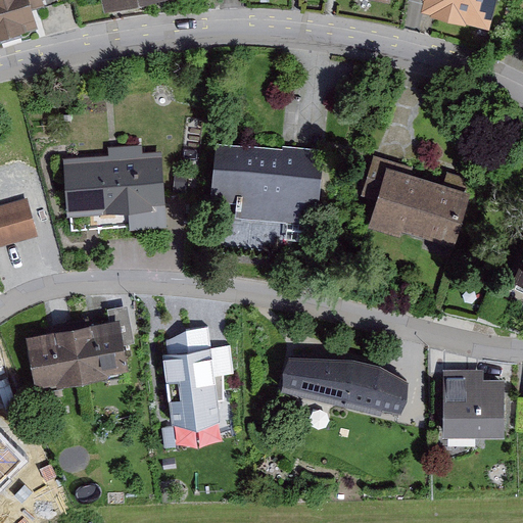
[(0,0),(0,37),(41,26),(36,9),(59,3),(57,0),(0,0)]
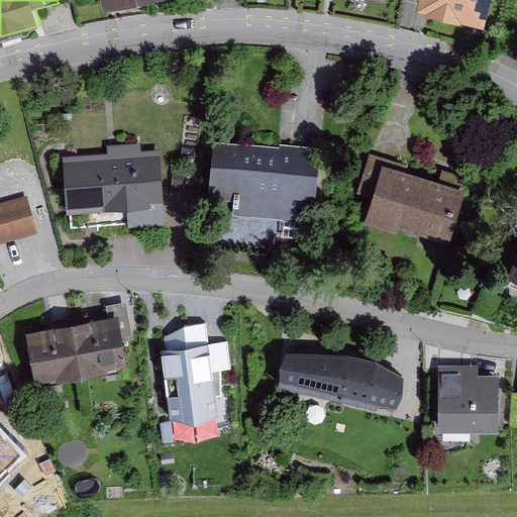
[(100,0),(102,9),(144,0),(100,0)]
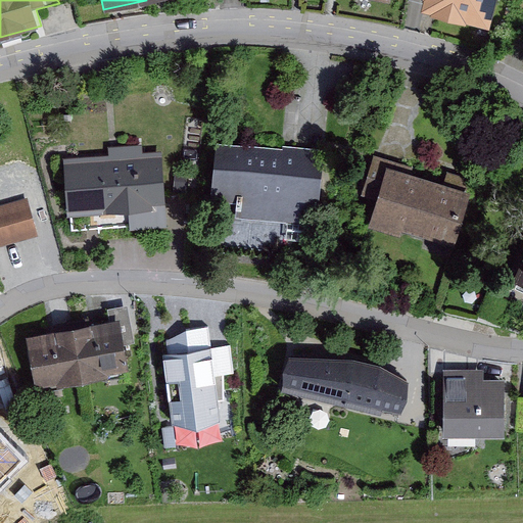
[(421,0),(420,7),(490,25),(495,0),(421,0)]
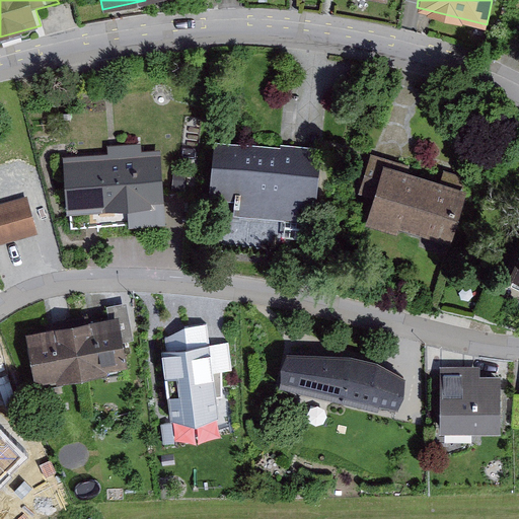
[(280,146),(215,140),(208,214),(216,214),(212,249),(281,255),(282,239),(313,242),(322,148),(281,144),(280,146)]
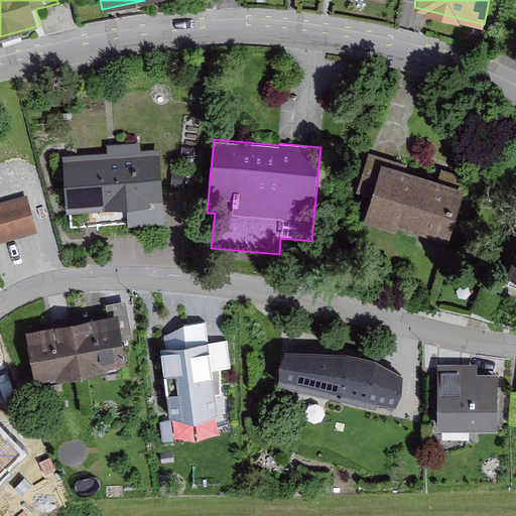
[(70,212),(71,227),(128,223),(128,226),(164,224),(159,148),(140,149),(140,141),(107,144),(107,151),(62,155),(67,212),(70,212)]
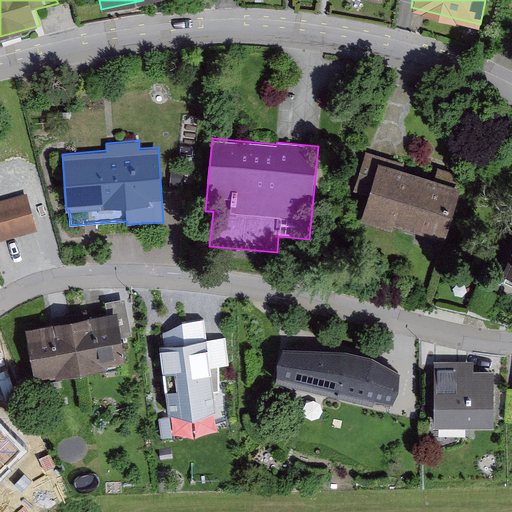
[(368,194),(360,221),(391,230),(393,224),(445,240),(461,187),(455,185),(458,174),(438,167),(434,178),(404,169),(405,164),(366,152),(354,190),(368,194)]
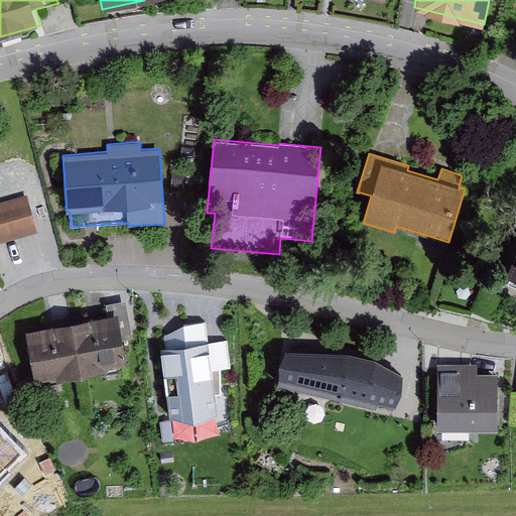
[(27,196),(0,204),(0,244),(38,233),(27,196)]
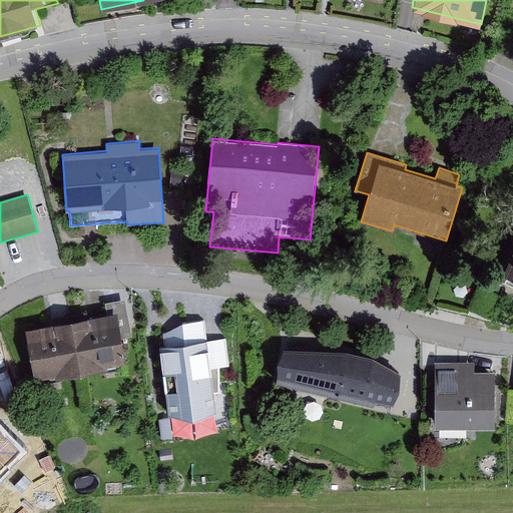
[(512,250),(503,273),(512,277),(512,250)]
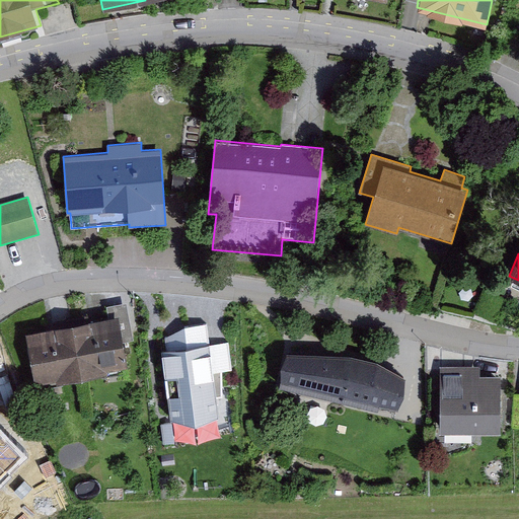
[(109,317),(26,334),(36,383),(57,379),(58,383),(107,373),(107,370),(128,365),(124,343),(134,341),(127,302),(107,306),(109,317)]
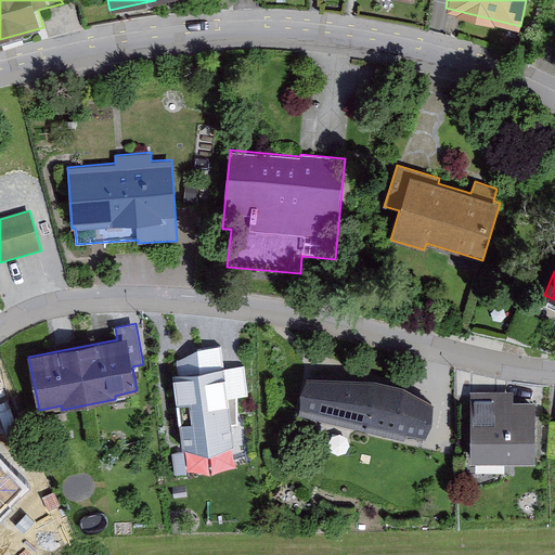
[(186,347),(160,362),(179,490),(247,482),(232,374),(210,377),(206,345),(186,347)]
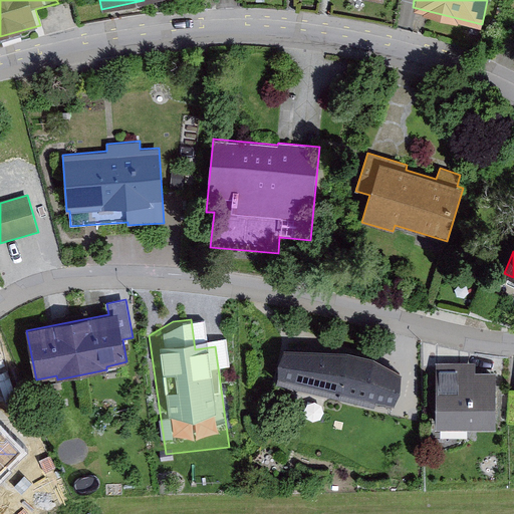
[(278,376),(276,381),(374,405),(375,400),(394,405),(401,391),(402,373),(374,357),(348,350),(284,348),(279,362),(278,376)]
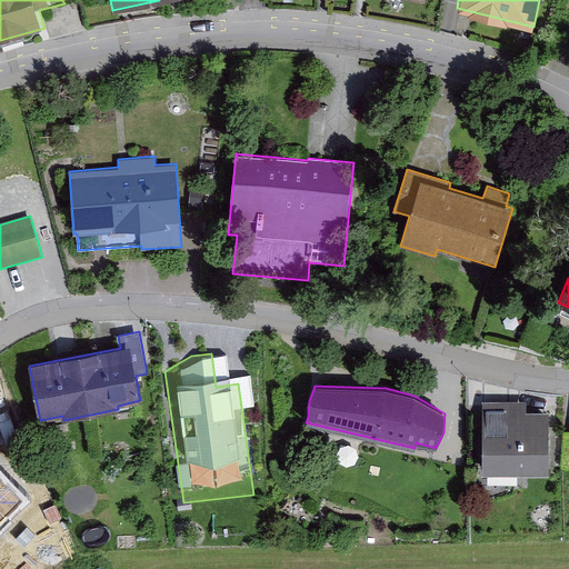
[(482,401),(482,473),(549,473),(550,411),(527,411),(527,401),(482,401)]
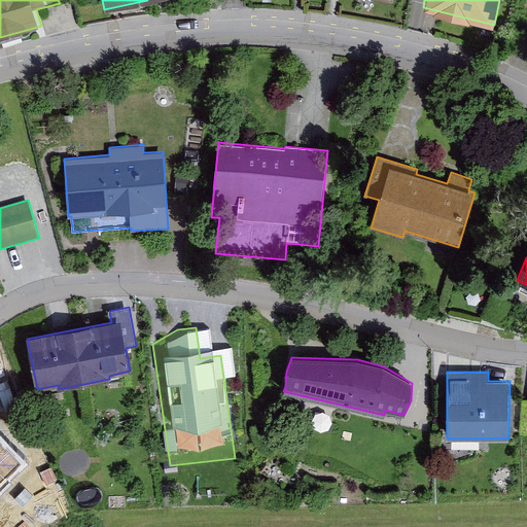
[(0,443),(0,486),(22,465),(0,443)]
